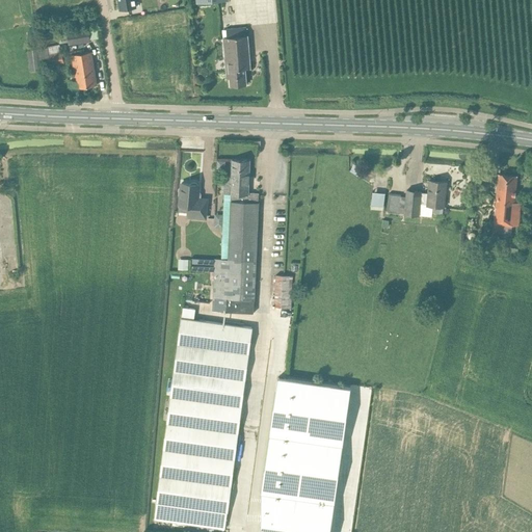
[(130,0),(114,0),(115,10),(132,9),(130,0)]
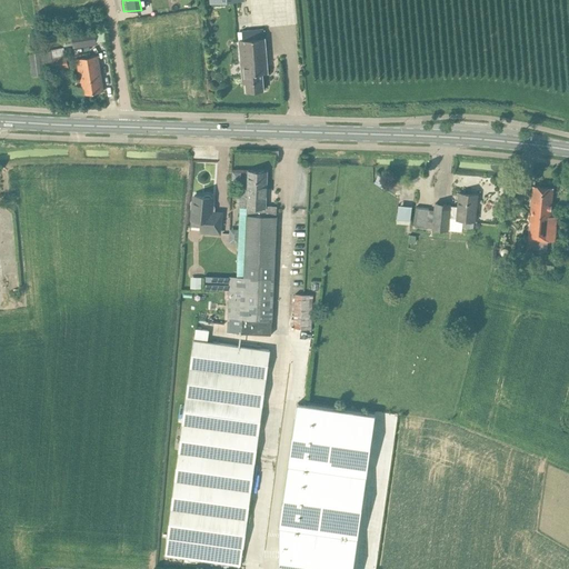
[(238,32),(239,40),(242,81),(246,81),(247,91),(263,90),(262,73),(268,72),(265,38),(263,28),(241,30),(241,31),(238,32)]
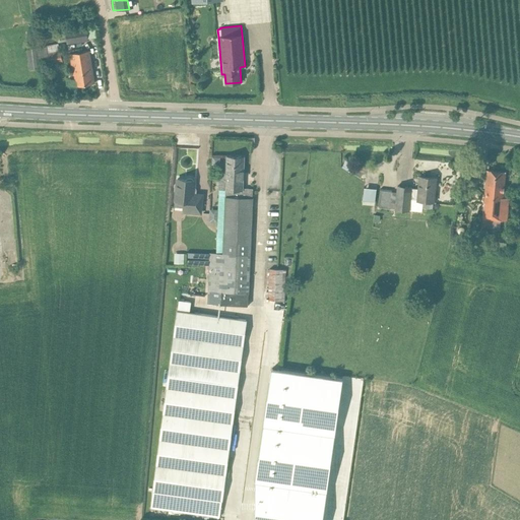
[(86,28),(66,30),(65,30),(65,28),(56,29),(58,42),(67,41),(67,44),(87,41),(86,28)]
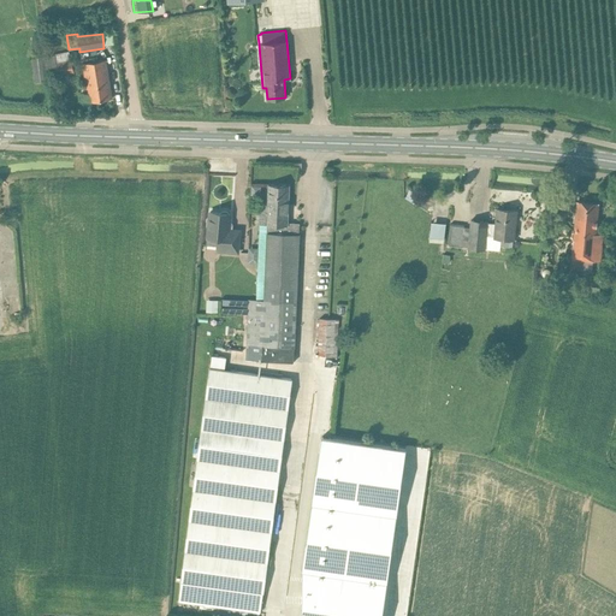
[(52,47),(61,46),(60,35),(49,37),(52,47)]
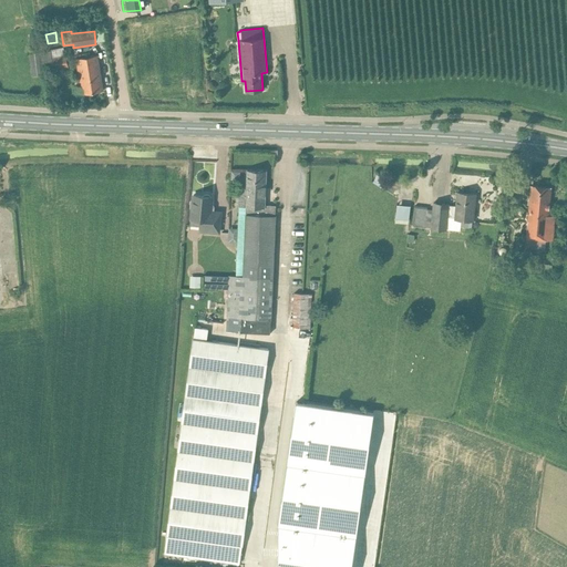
[(65,55),(64,47),(50,50),(51,51),(29,53),(32,75),(44,73),(44,72),(69,69),(66,55),(65,55)]
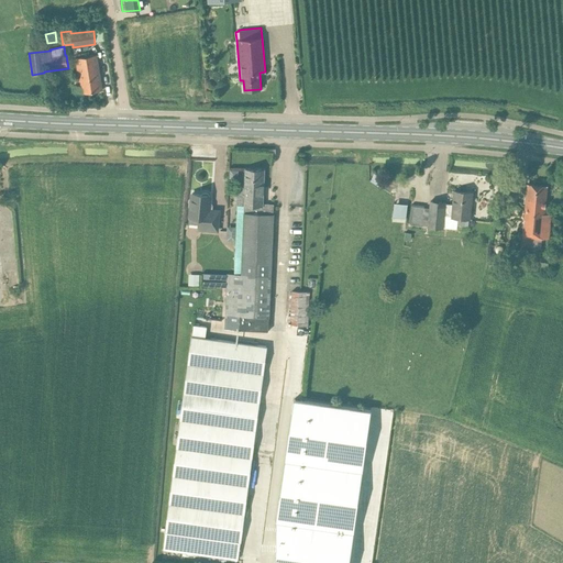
[(76,57),(79,81),(81,80),(84,94),(102,90),(97,54),(76,57)]
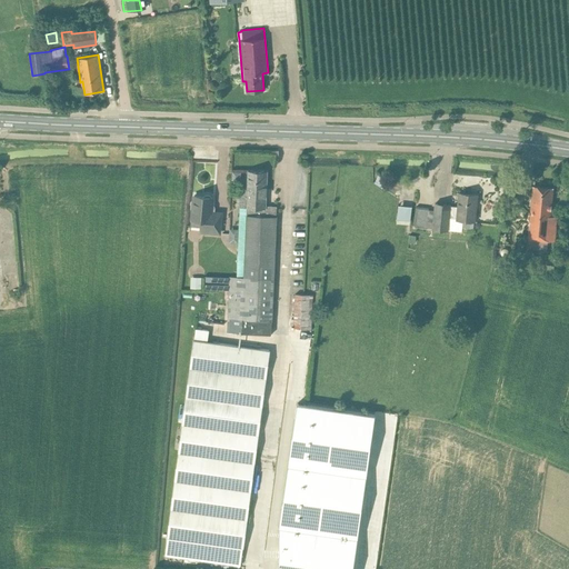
[(266,208),(266,206),(267,171),(248,170),(248,186),(240,185),(240,207),(266,208)]
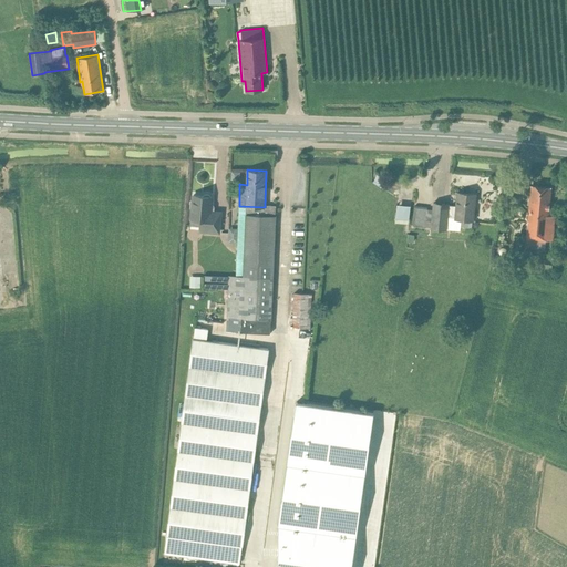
[(555,214),(548,214),(550,187),(552,187),(552,186),(531,185),(525,249),(545,251),(546,240),(548,240),(553,240),(555,214)]
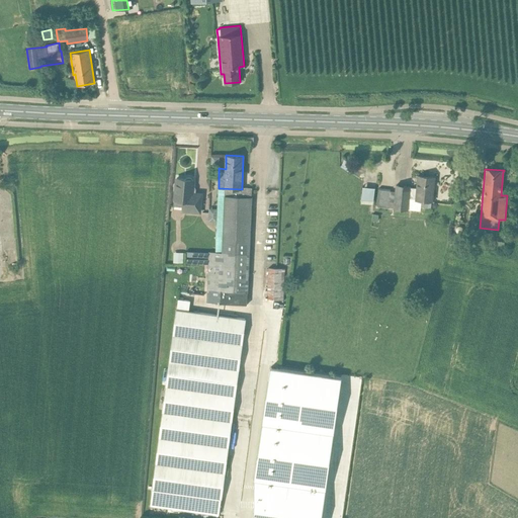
[(432,201),(435,177),(418,176),(417,187),(411,187),(411,186),(396,184),(393,209),(408,210),(410,198),(416,198),(416,199),(432,201)]
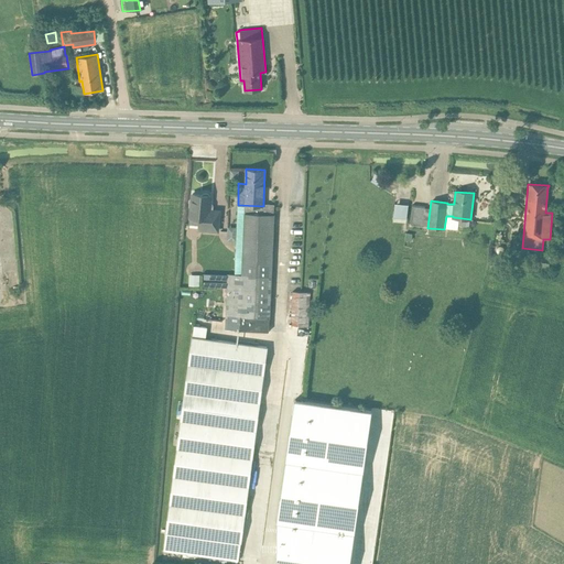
[(190,203),(190,206),(191,208),(190,224),(199,224),(198,229),(217,230),(219,210),(212,210),(212,206),(210,204),(212,195),(193,194),(192,201),(190,203)]
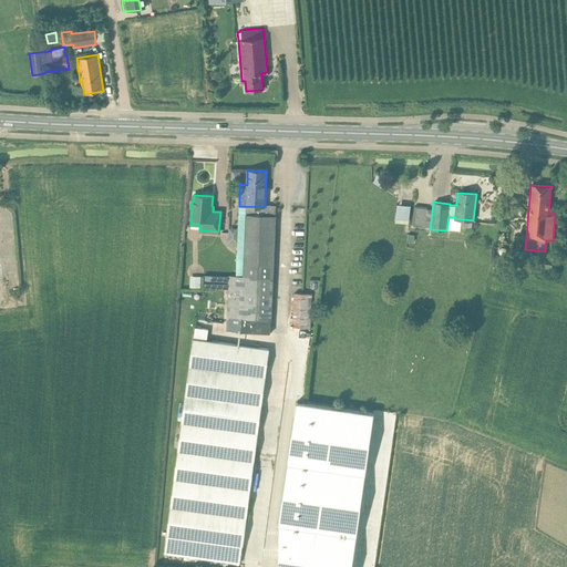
[(406,223),(410,205),(397,203),(393,220),(406,223)]
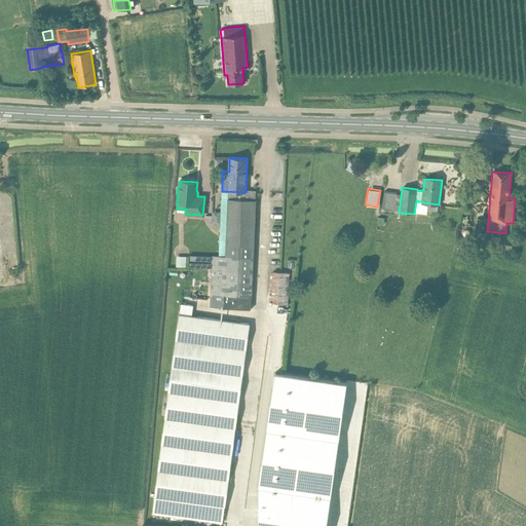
[(246,192),(222,191),(219,256),(212,255),(210,307),(251,309),(256,190),(246,190),(246,192)]
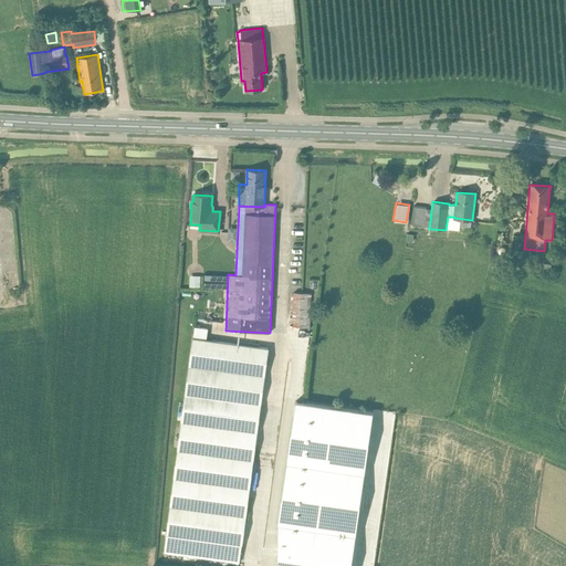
[(426,227),(427,208),(427,206),(415,205),(412,226),(426,227)]
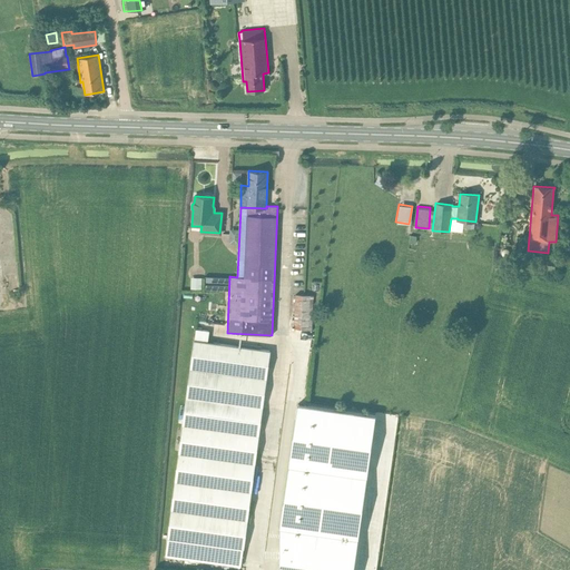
[(190,277),(190,288),(202,288),(202,277),(190,277)]
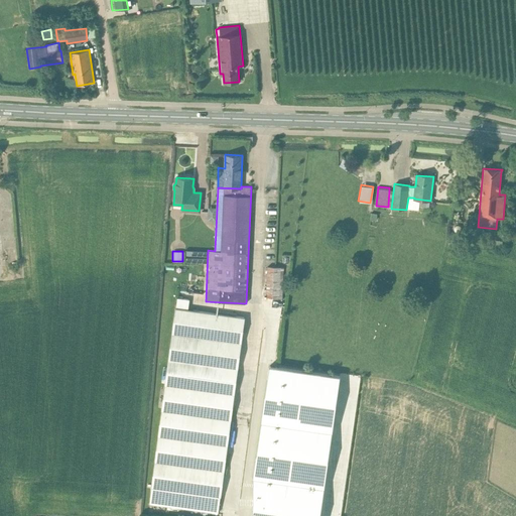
[(267,266),(266,296),(282,297),(284,267),(267,266)]
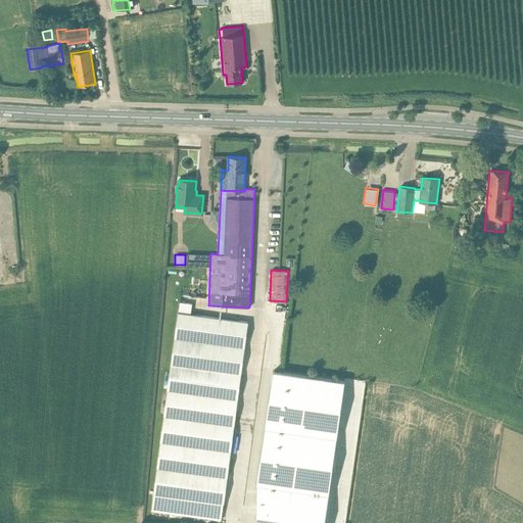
[(192,303),(180,301),(151,510),(221,519),(247,322),(190,314),(192,303)]
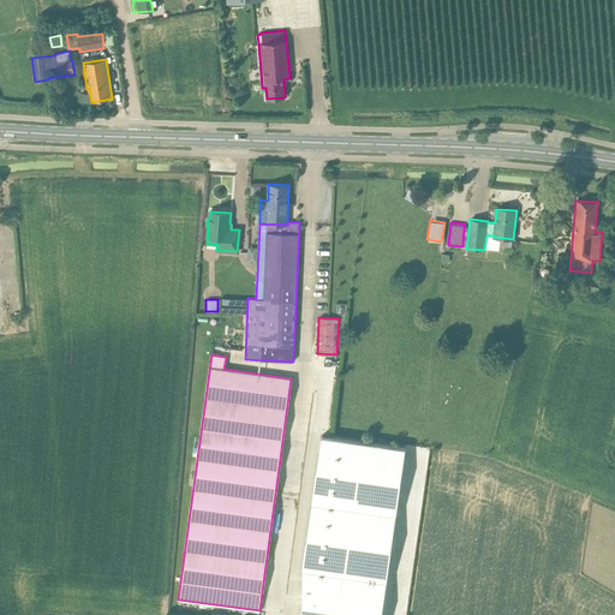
[(381,614),(405,448),(321,436),(303,571),(302,614),(381,614)]
